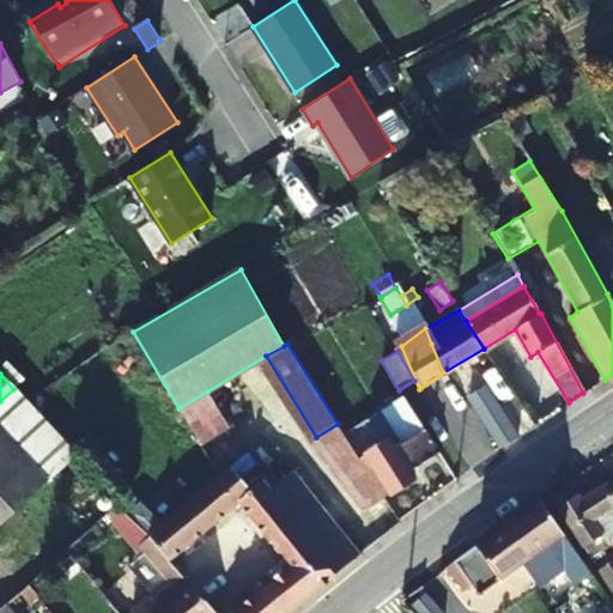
[(228,426),(207,392),(178,408),(199,443),(228,426)]
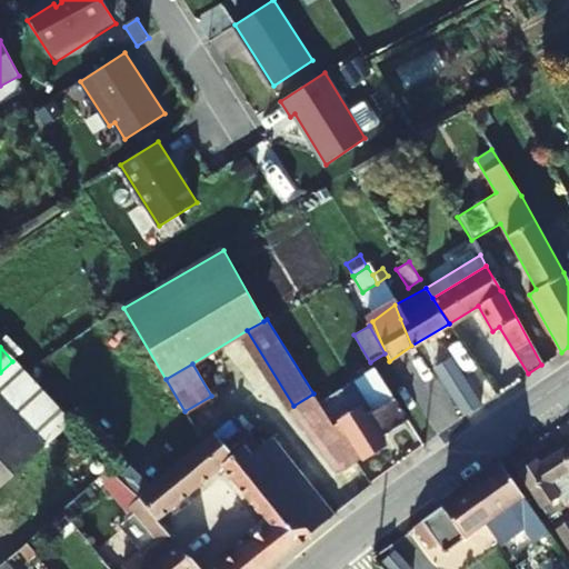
[(471,391),(452,363),(436,372),(453,401),(471,391)]
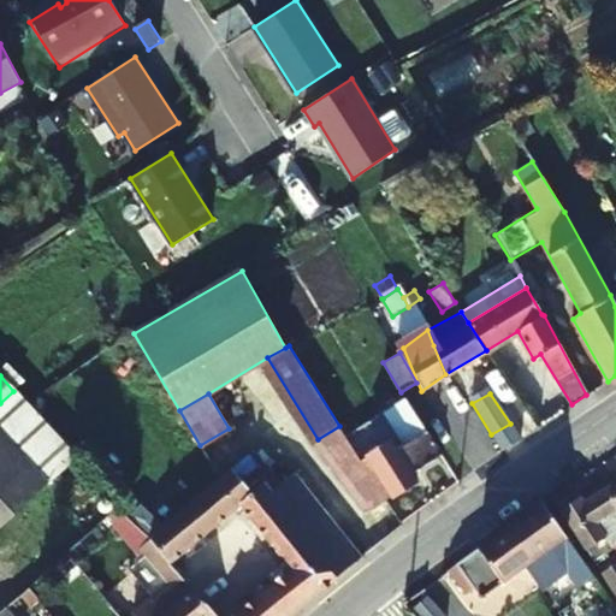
[(366,456),(389,496),(391,498),(419,480),(415,473),(440,456),(406,398),(385,410),(408,445),(401,450),(394,439),(366,456)]
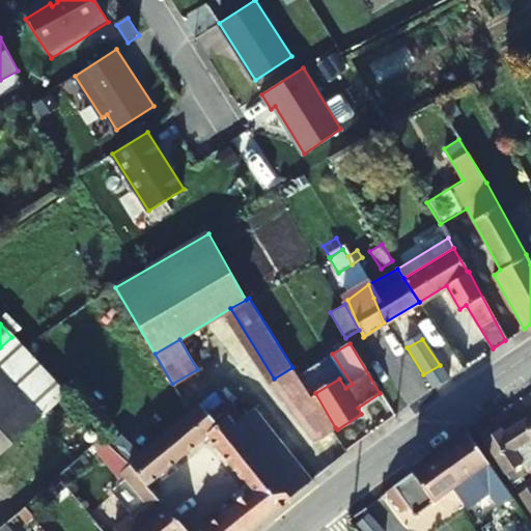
[(331,429),(310,396),(292,367),(274,379),(312,444),(332,431),(331,429)]
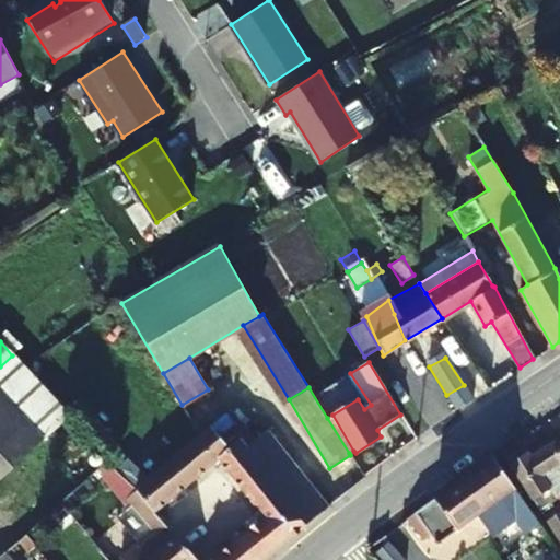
[(0,392),(0,477),(43,439),(0,392)]
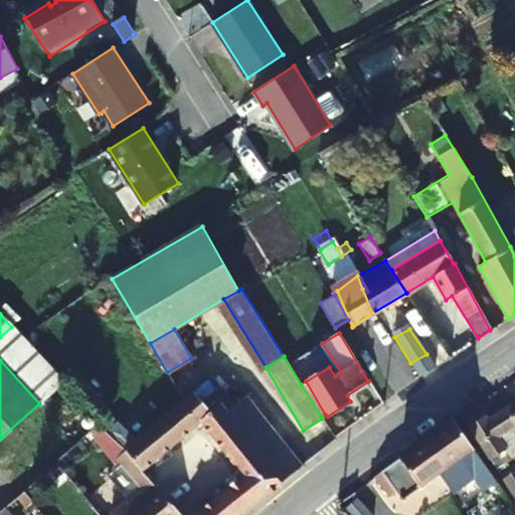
[(213,378),(125,448),(141,468),(151,460),(201,419),(243,473),(264,498),(302,465),(248,396),(234,406),(226,413),(219,404),(227,397),(213,378)]
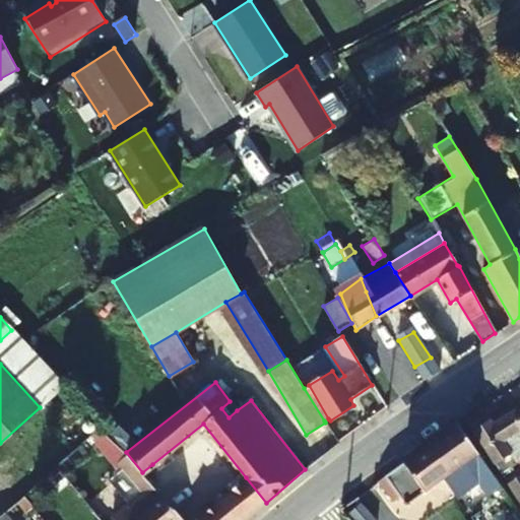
[(324,420),(328,418),(309,385),(304,388),(324,420)]
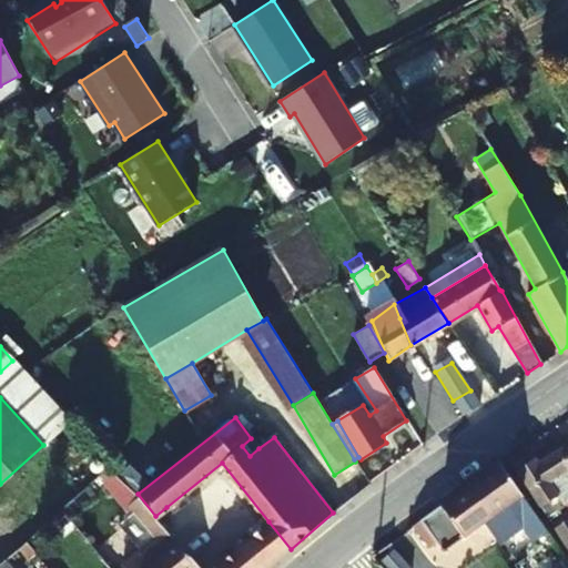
[(259,448),(251,438),(242,446),(250,456),(259,448)]
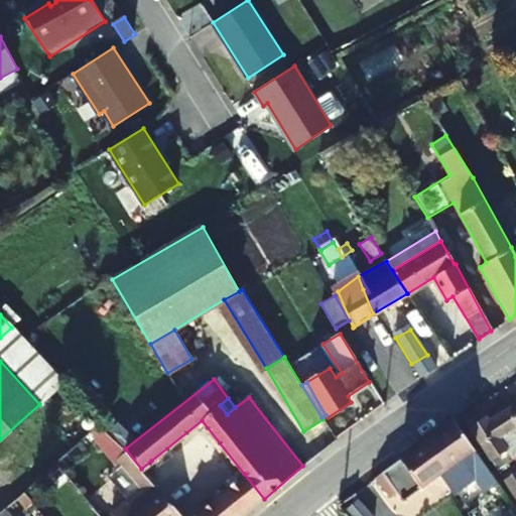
[(515,424),(515,404),(507,410),(515,424)]
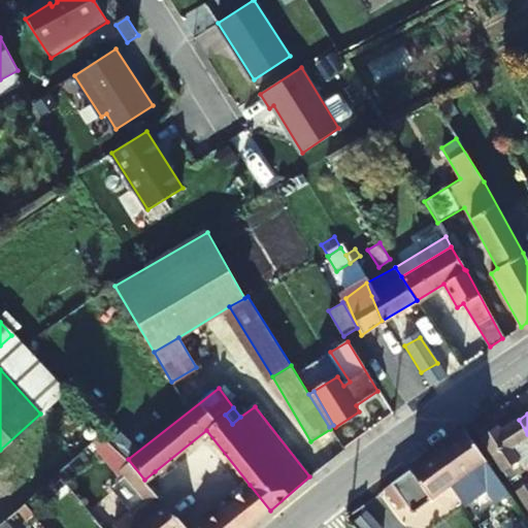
[(525,450),(527,454),(527,434),(519,420),(500,433),(497,429),(482,440),(502,471),(519,460),(517,455),(525,450)]
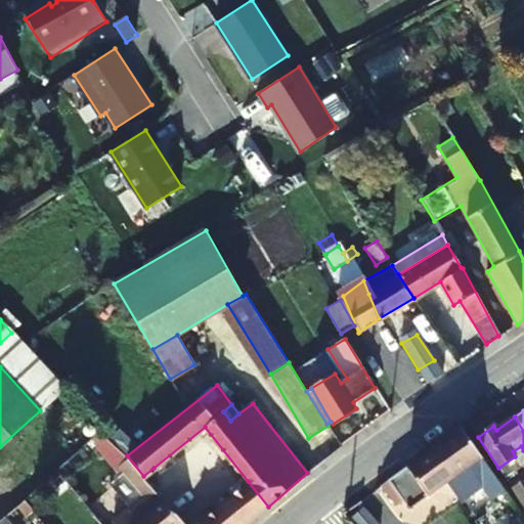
[(454,480),(468,498),(483,488),(493,505),(507,495),(498,483),(461,430),(434,449),(454,480)]
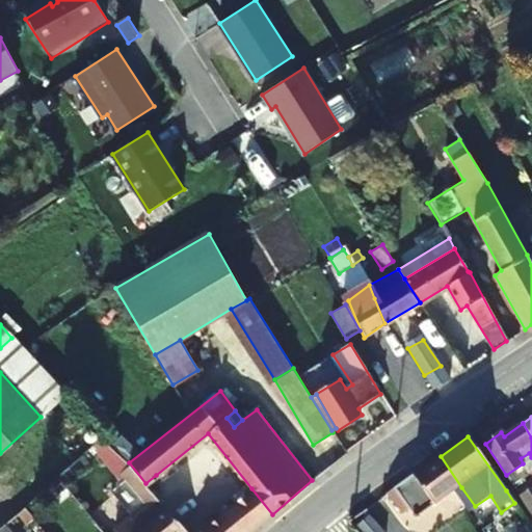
[(184,531),(175,520),(145,483),(129,462),(117,453),(110,460),(144,502),(114,528),(117,531),(184,531)]
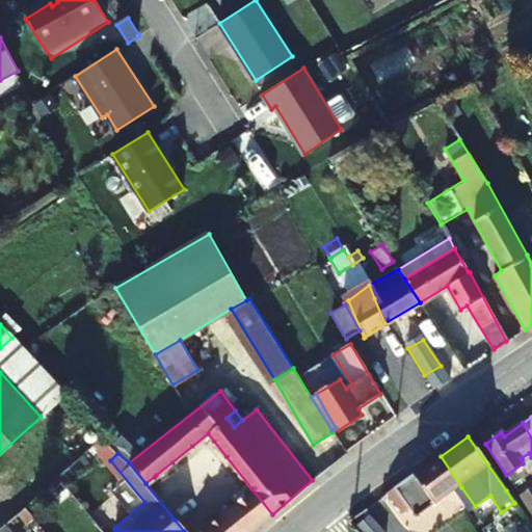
[(416,519),(453,494),(461,487),(441,456),(388,495),(401,514),(409,509),(416,519)]
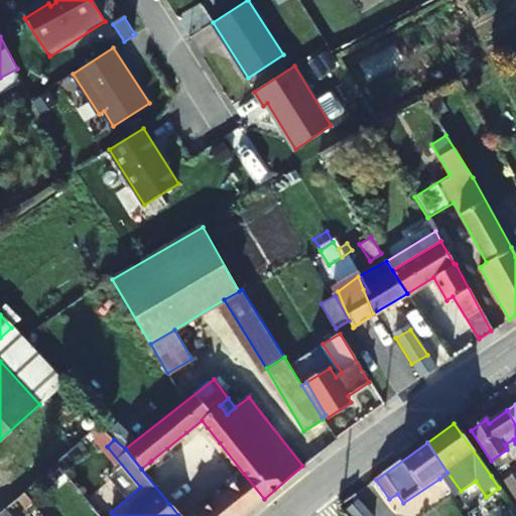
[(180,495),(151,461),(141,469),(169,504),(180,495)]
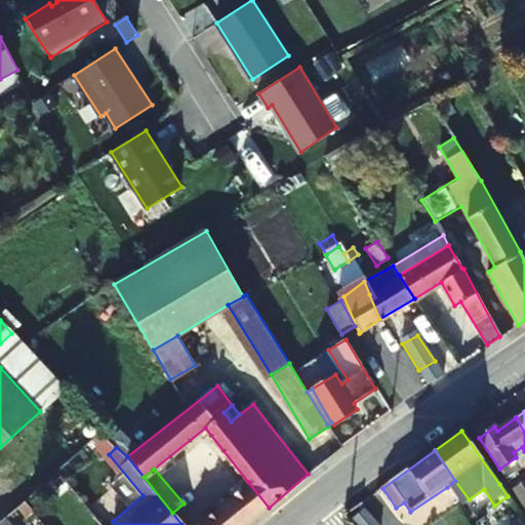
[(458,507),(469,499),(455,481),(447,487),(458,507)]
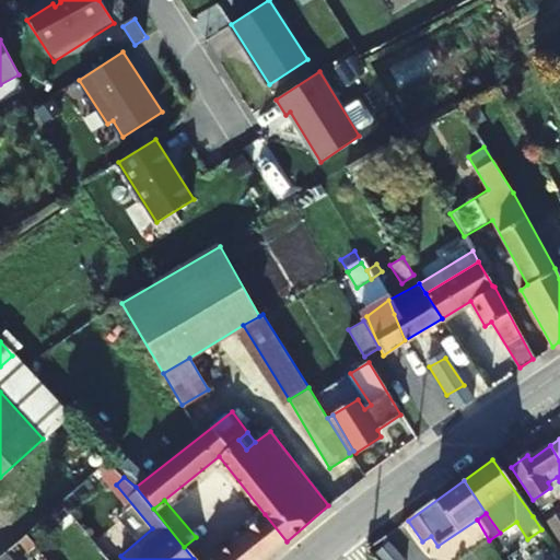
[(287,541),(265,514),(246,528),(269,556),(287,541)]
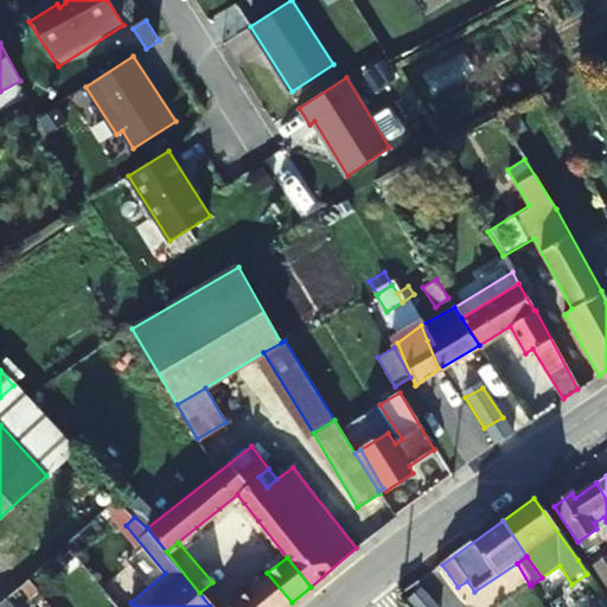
[(606,558),(593,568),(606,588),(606,558)]
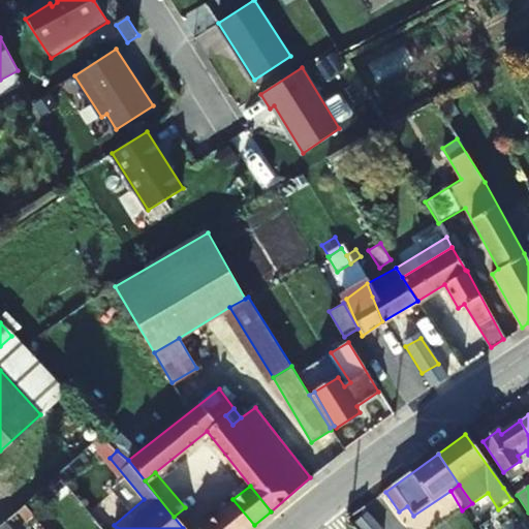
[(174,517),(183,528),(249,528),(254,525),(232,499),(208,520),(197,508),(185,507),(174,517)]
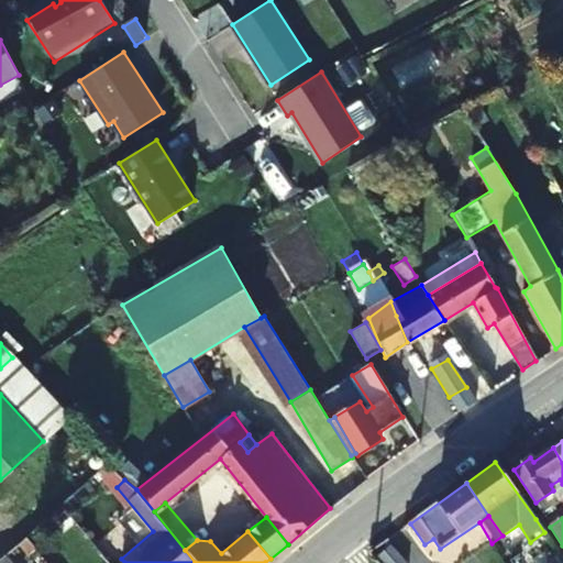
[(394,547),(388,539),(368,554),(375,562),(394,547)]
